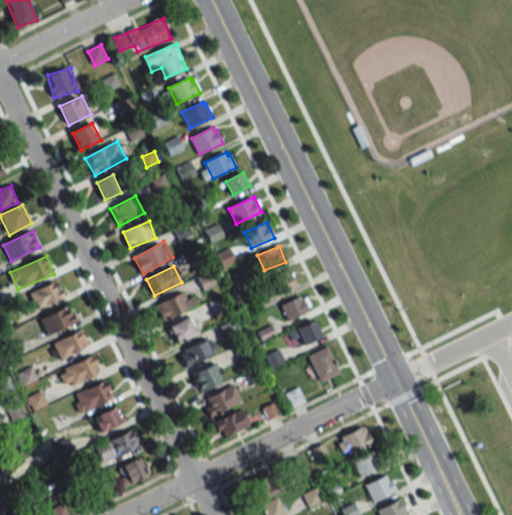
[(268,281),(273,296),(297,287),(292,272),(268,281)]
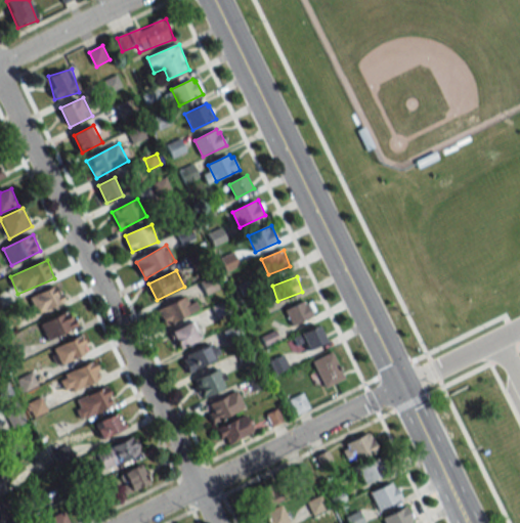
[(34,316),(65,302),(57,287),(26,301),(34,316)]
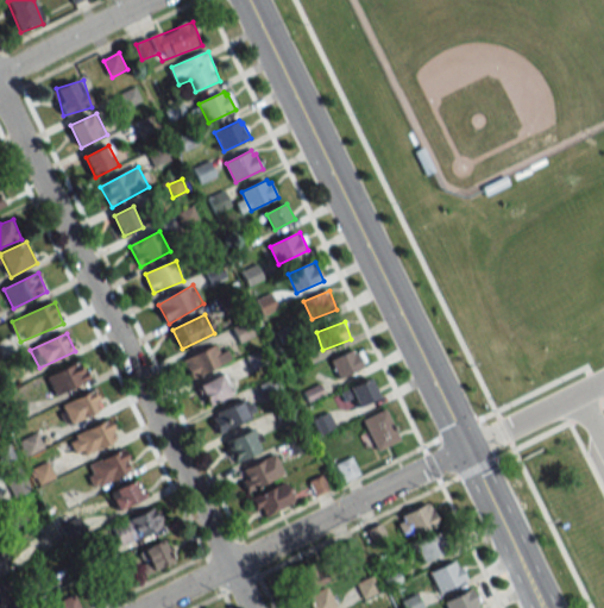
[(232,361),(224,343),(186,361),(194,378),(232,361)]
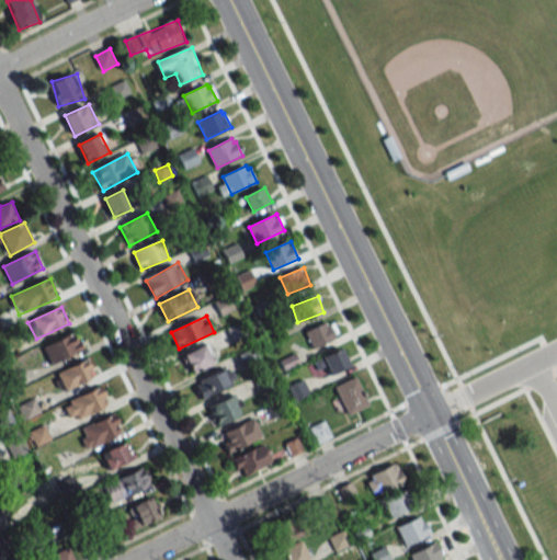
[(306,332),(327,321),(329,326),(331,324),(338,339),(315,350),(306,332)]
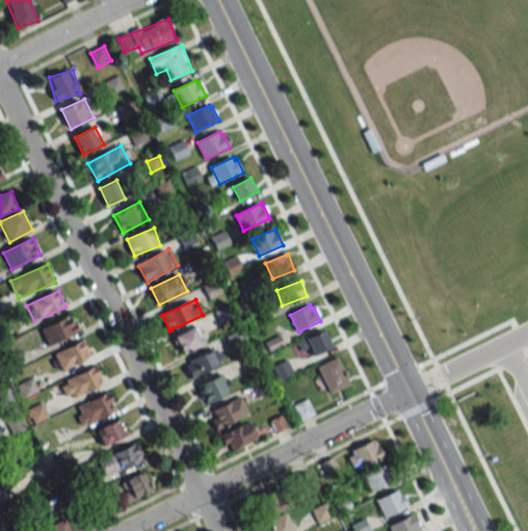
[(51,346),(80,332),(72,315),(43,330),(51,346)]
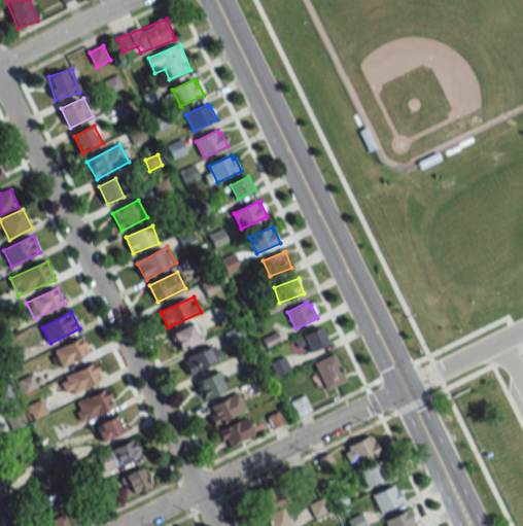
[(181,352),(205,340),(197,322),(172,335),(181,352)]
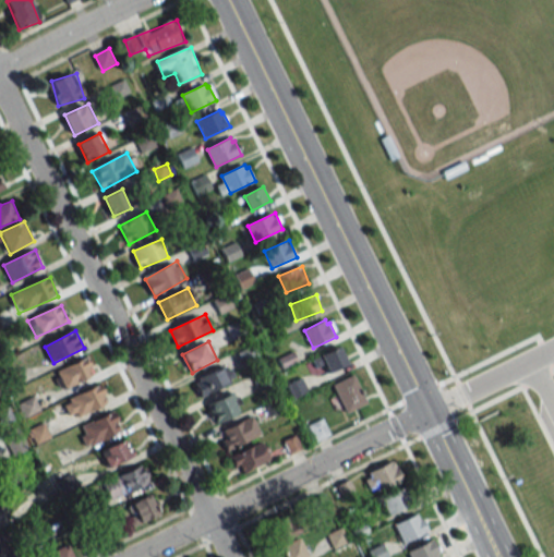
[(333,377),(351,367),(341,348),(322,358),(333,377)]
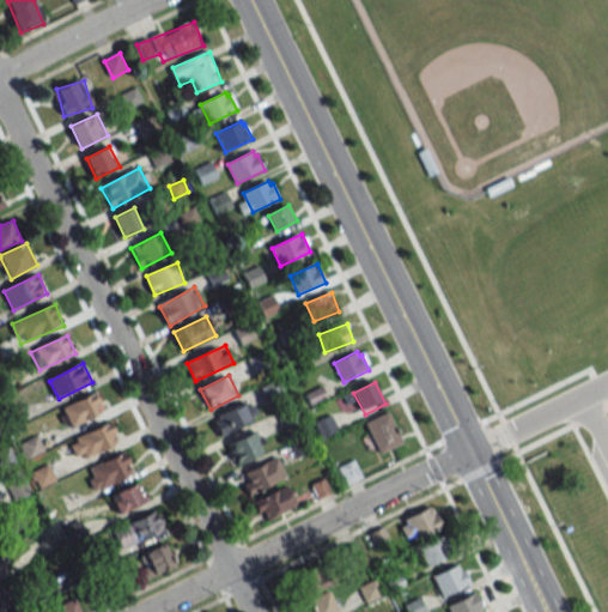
[(64,411),(74,429),(108,408),(97,391),(64,411)]
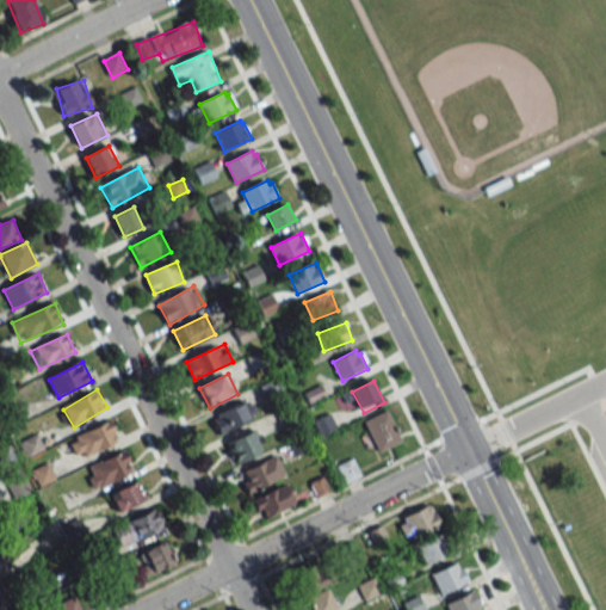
[(214,419),(223,436),(259,416),(251,399),(214,419)]
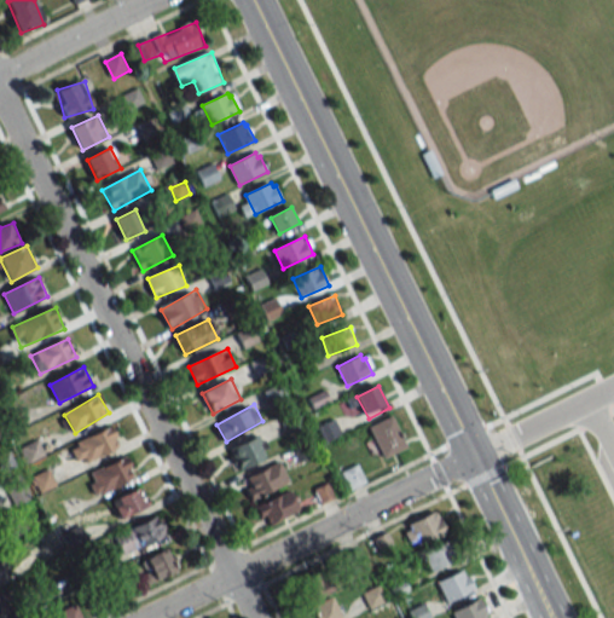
[(410,448),(398,423),(375,434),(387,458),(410,448)]
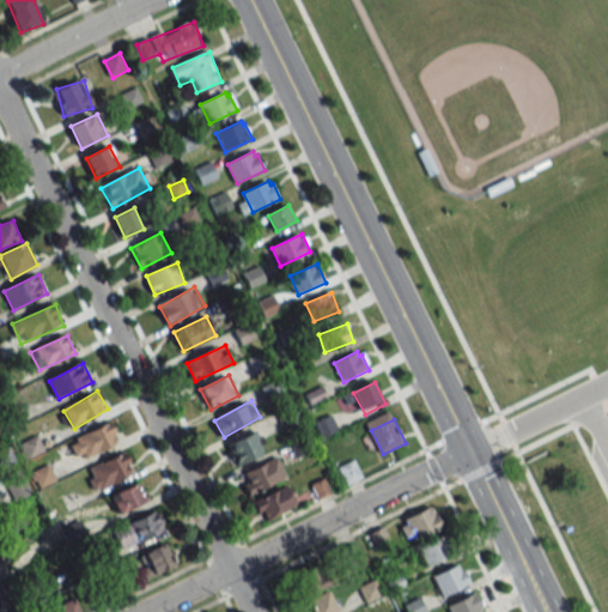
[(122,443),(114,423),(71,441),(79,461),(122,443)]
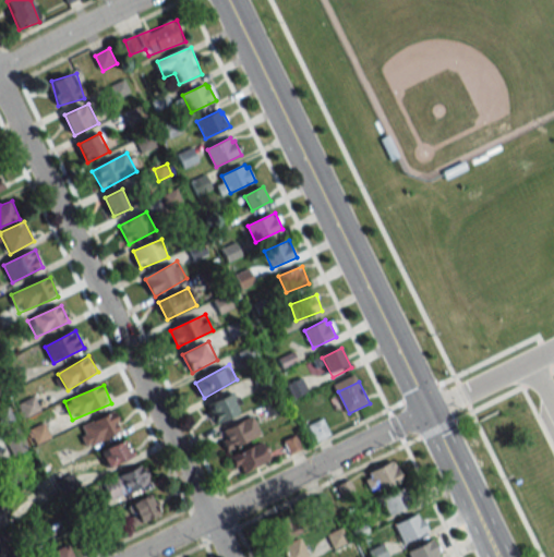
[(217,424),(244,410),(236,392),(208,407),(217,424)]
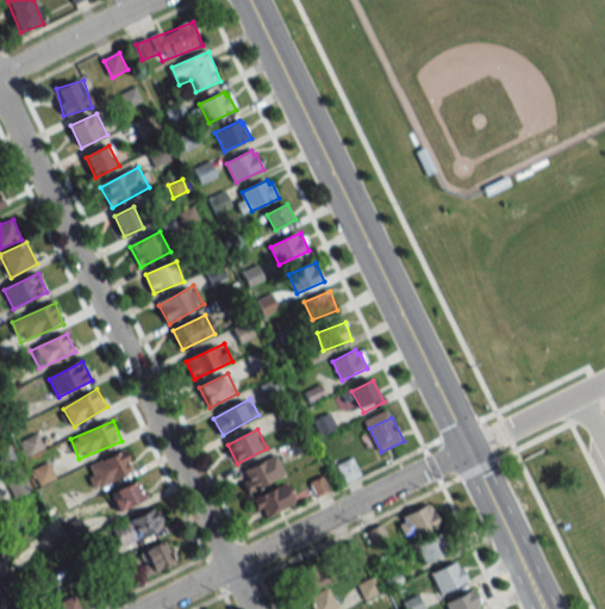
[(87,468),(98,489),(136,471),(126,451),(87,468)]
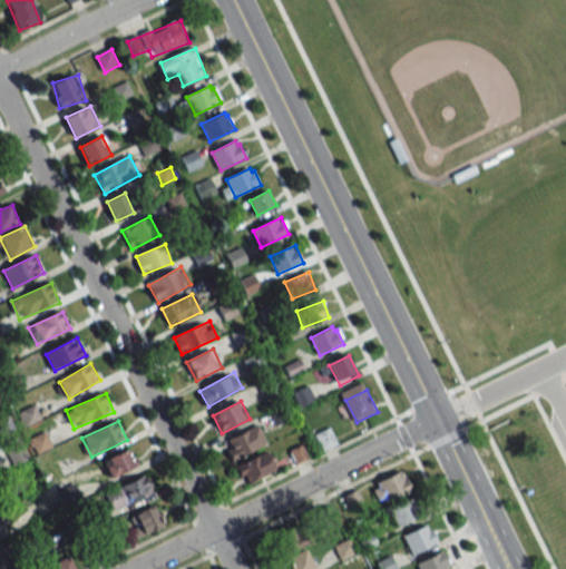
[(225,443),(235,461),(269,443),(260,425),(225,443)]
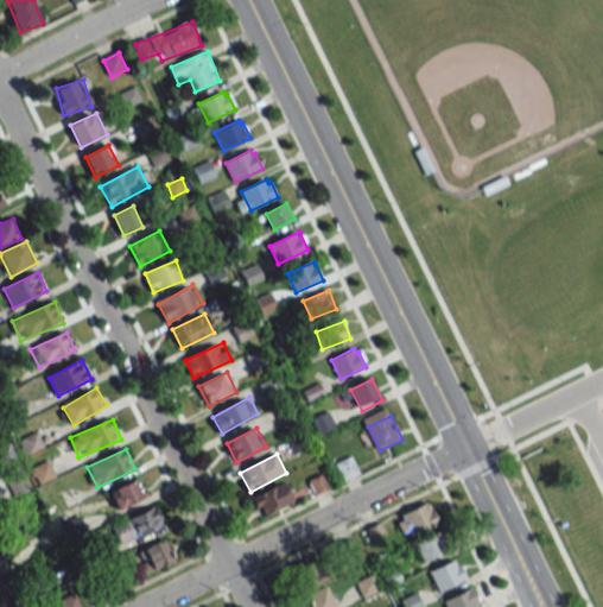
[(147,499),(141,480),(112,489),(118,509),(147,499)]
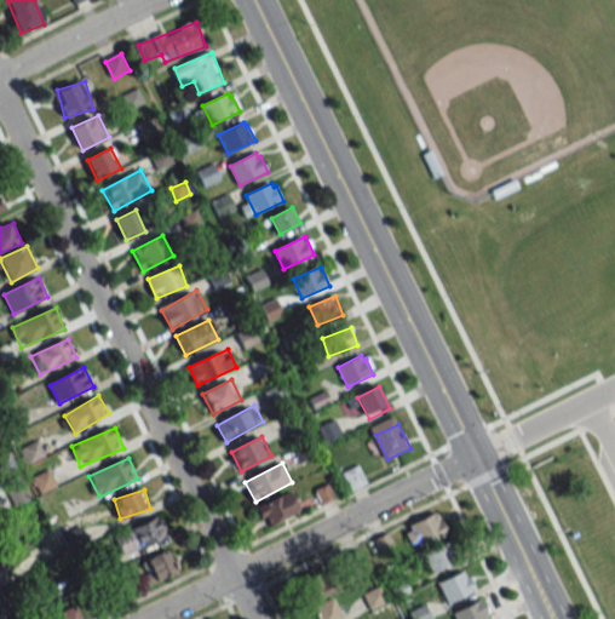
[(257,510),(268,528),(303,510),(292,491),(257,510)]
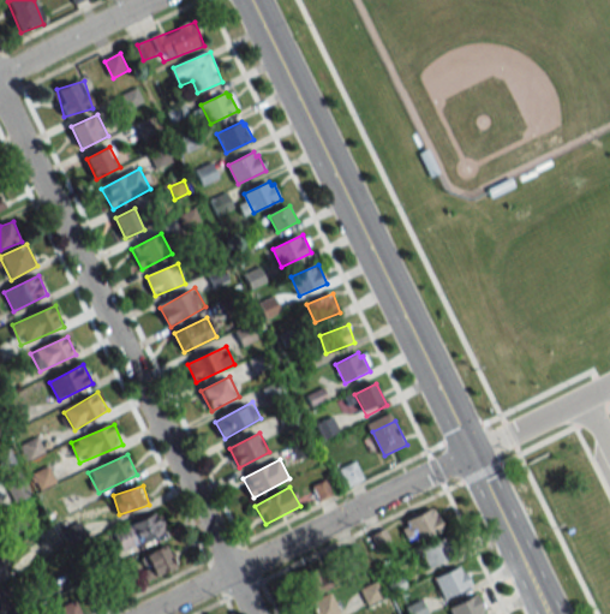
[(416,544),(447,529),(436,507),(405,523),(416,544)]
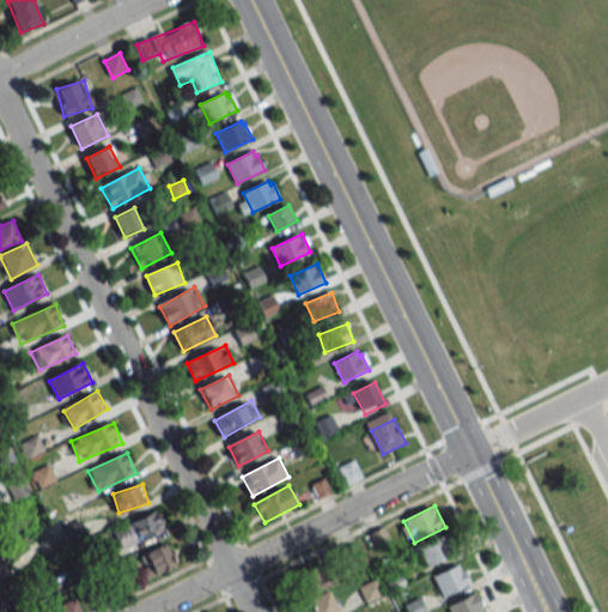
[(166,529),(158,511),(115,532),(125,550),(166,529)]
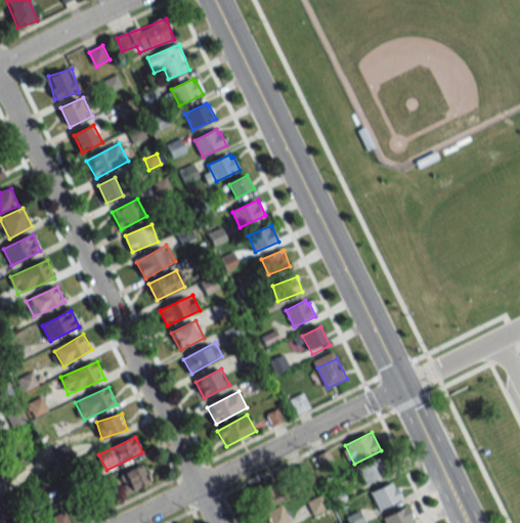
[(359,468),(366,485),(390,474),(383,458),(359,468)]
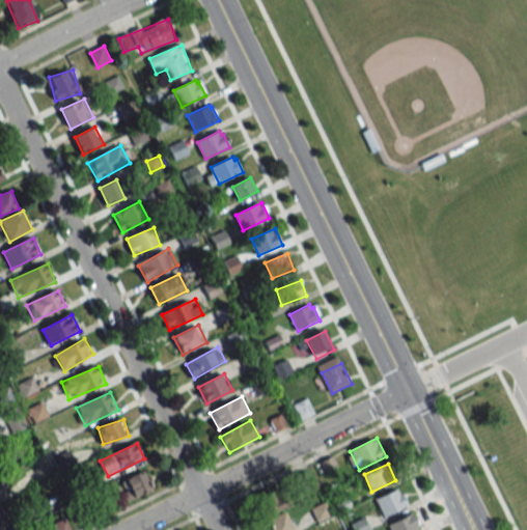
[(126,494),(131,502),(155,487),(145,471),(128,480),(133,490),(126,494)]
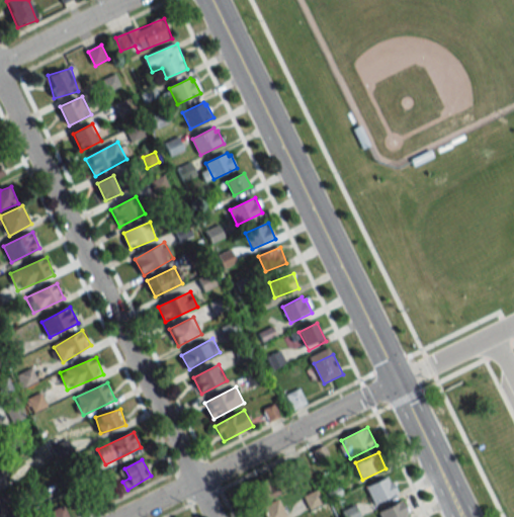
[(0,465),(0,488),(10,484),(1,465),(0,465)]
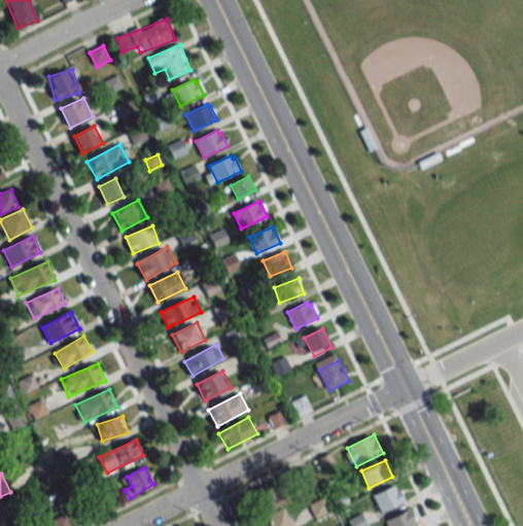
[(263,516),(288,500),(279,484),(252,498),(263,516)]
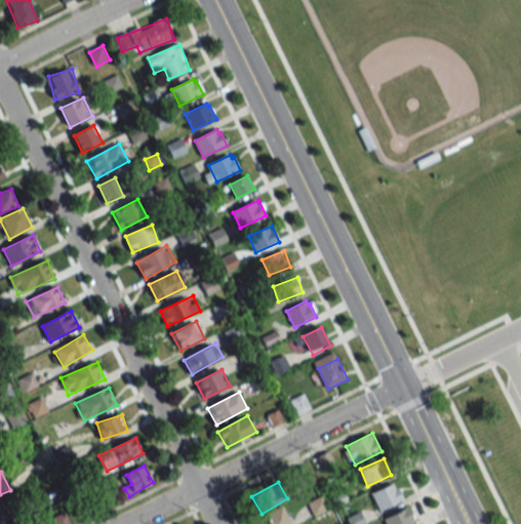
[(372,494),(394,483),(396,487),(398,486),(404,498),(381,511),(372,494)]
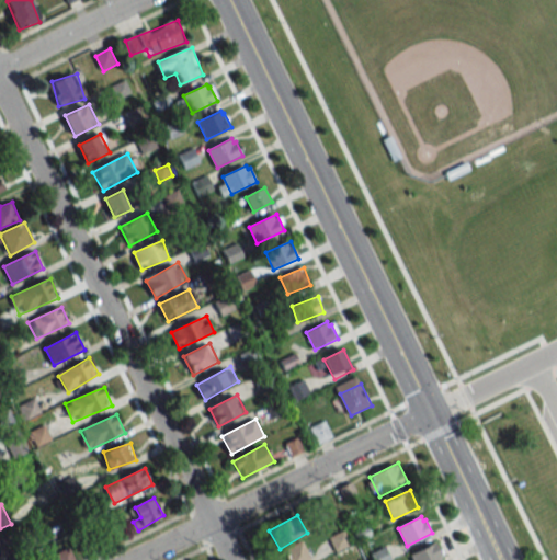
[(313,559),(303,540),(281,552),(284,559),(313,559)]
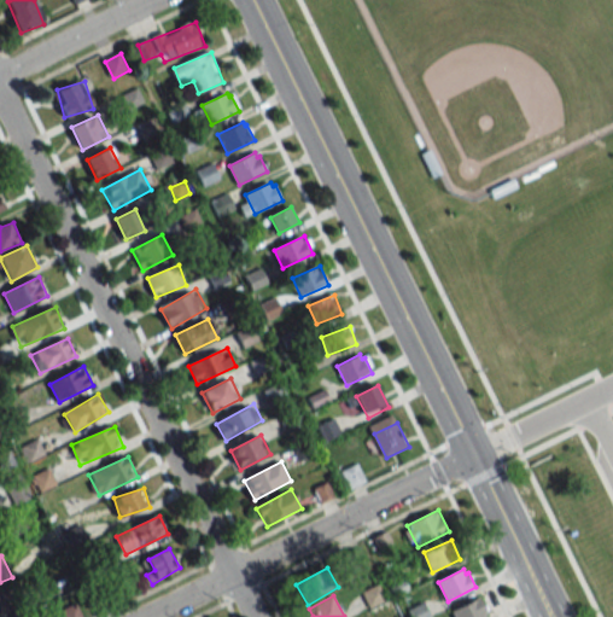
[(9,616),(10,598),(0,597),(0,616),(9,616)]
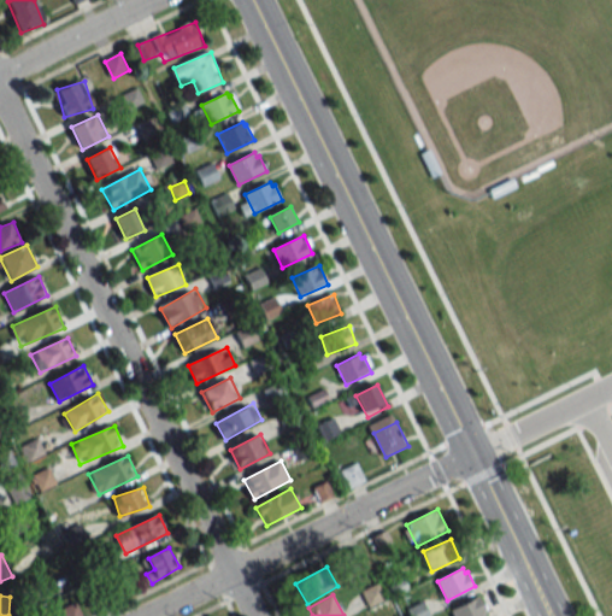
[(486,615),(484,614),(487,612),(480,597),(452,611),(453,615),(486,615)]
